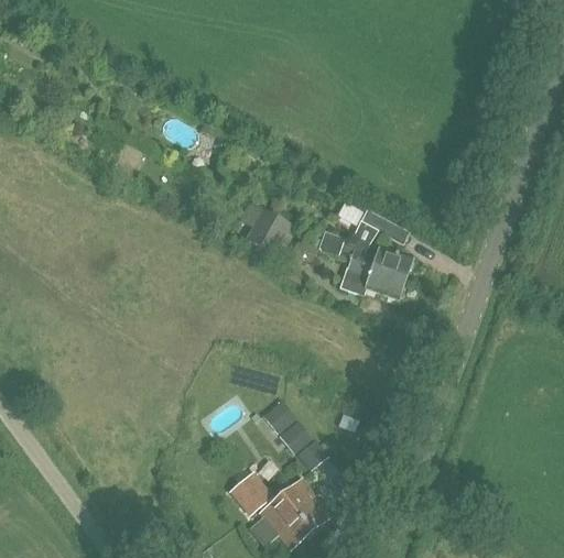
[(214,137),(219,129),(205,121),(201,129),(214,137)]
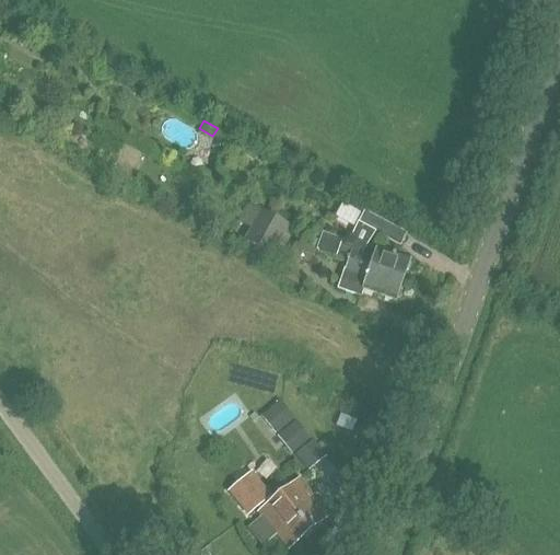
[(273,255),(291,222),(248,200),(238,219),(251,224),(244,238),(273,255)]
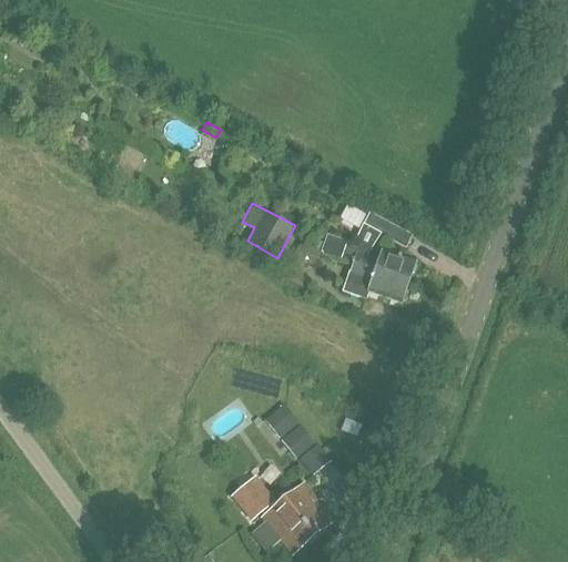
[(352,259),(374,267),(408,278),(411,272),(412,271),(414,268),(416,264),(414,261),(415,259),(382,247),(378,255),(367,252),(368,246),(379,232),(406,246),(414,233),(369,210),(363,223),(354,241),(326,231),(321,248),(352,259)]
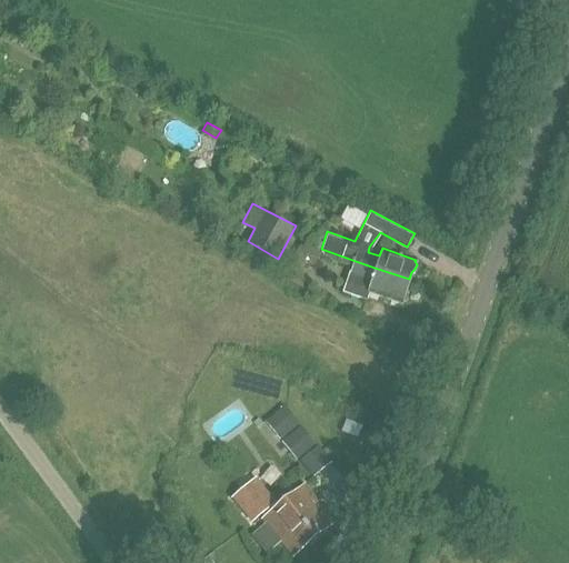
[(316,233),(310,240),(318,247),(323,240),(316,233)]
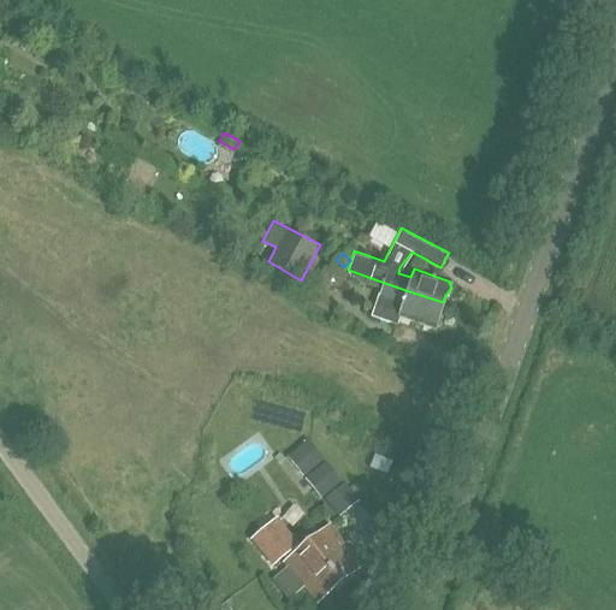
[(439,314),(443,302),(406,290),(381,282),(377,294),(369,313),(397,323),(400,314),(434,326),(436,324),(438,323),(440,317),(439,314)]
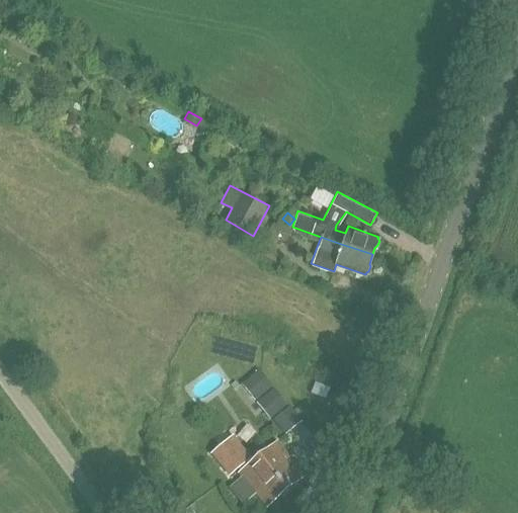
[(259,366),(245,378),(258,395),(273,382),(259,366)]
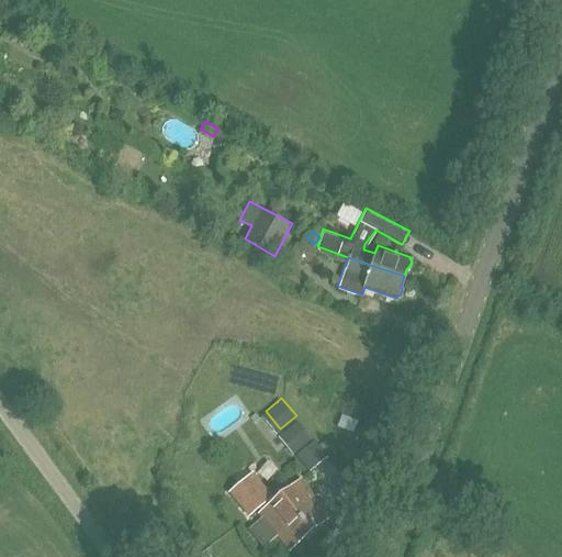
[(343,411),(337,424),(353,430),(358,418),(343,411)]
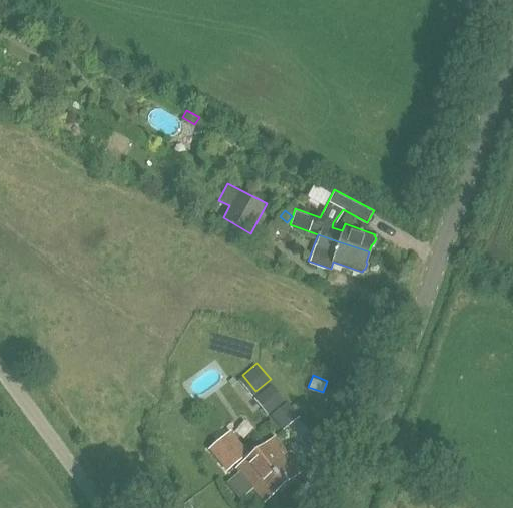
[(272,381),(258,393),(271,409),(285,397),(272,381)]
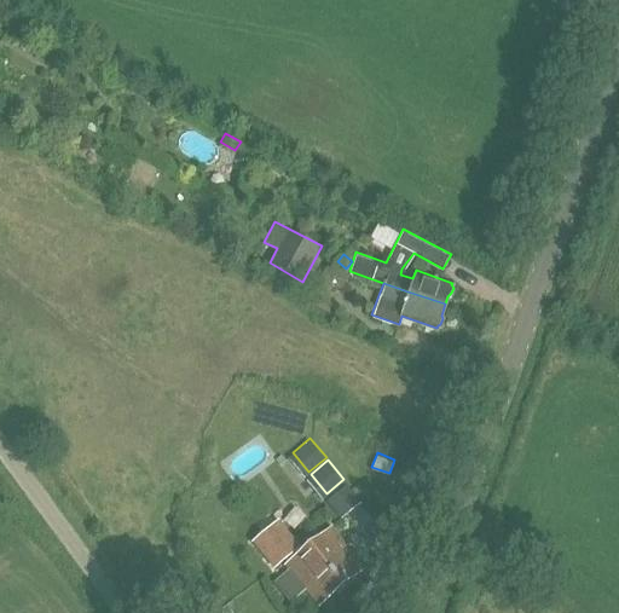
[(327,497),(339,512),(357,495),(346,481),(327,497)]
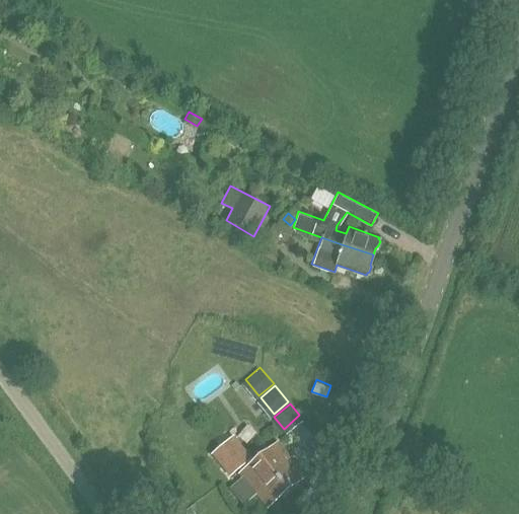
[(239,465),(242,468),(239,470),(268,504),(305,473),(278,439),(252,459),(232,434),(212,450),(230,472),(239,465)]
